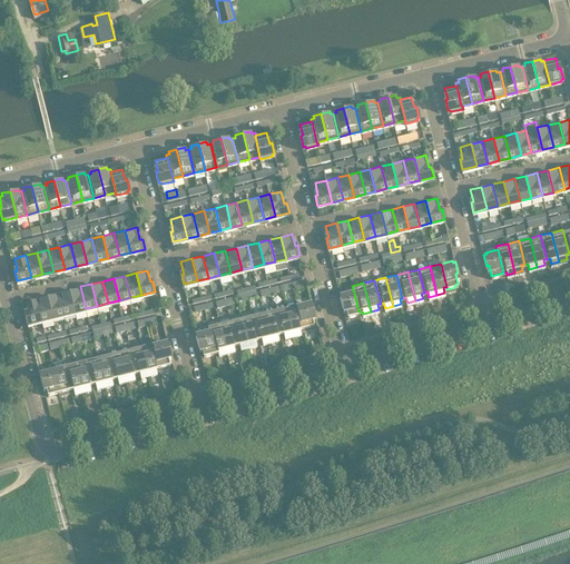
[(80,286),(69,289),(75,312),(86,308),(80,286)]
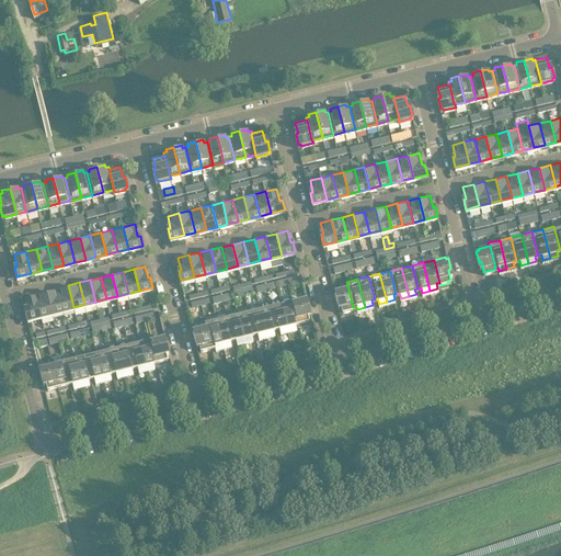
[(336,288),(334,290),(336,301),(340,299),(342,310),(353,307),(347,284),(336,287),(336,288)]
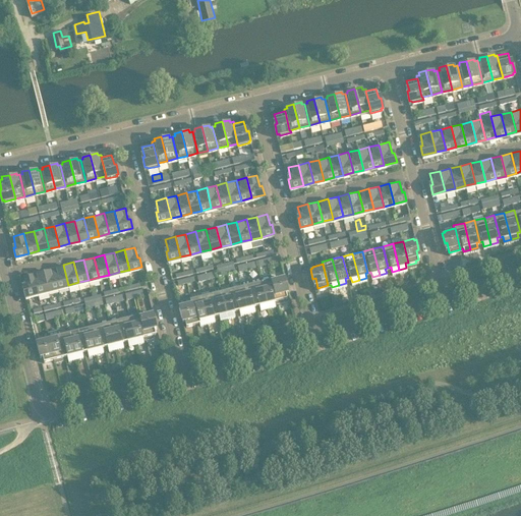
[(63,265),(53,267),(58,287),(68,285),(63,265)]
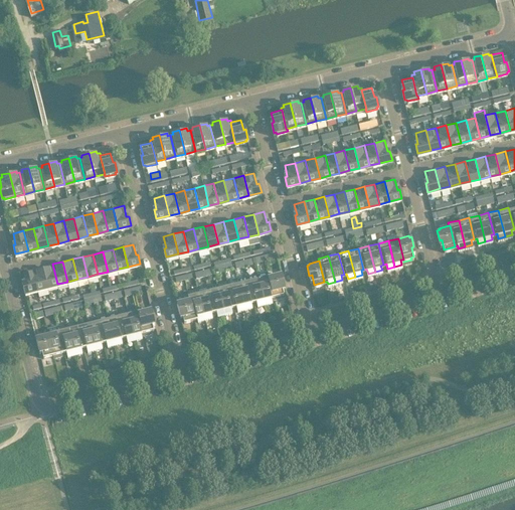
[(52,264),(42,267),(47,287),(57,284),(52,264)]
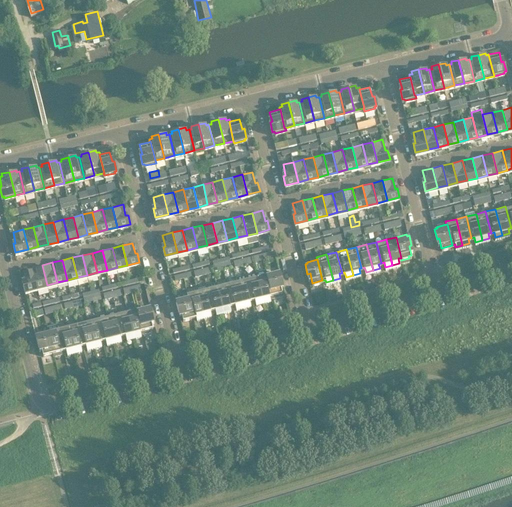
[(42,265),(33,267),(38,287),(47,285),(42,265)]
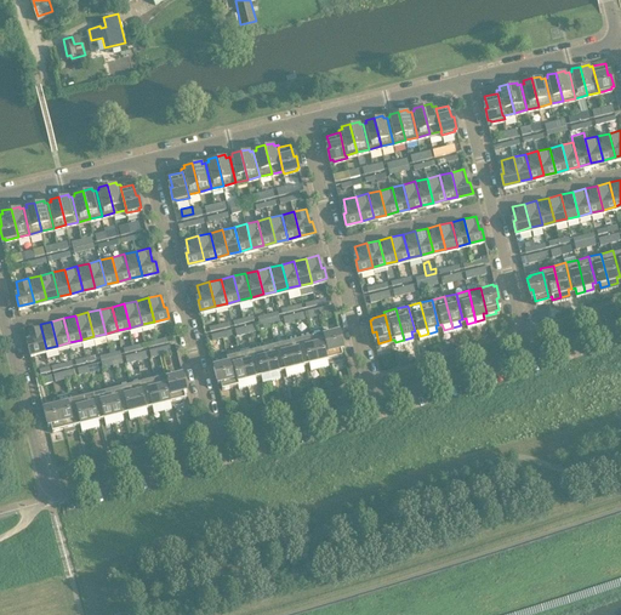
[(30,341),(28,341),(30,352),(46,348),(40,324),(27,328),(30,341)]
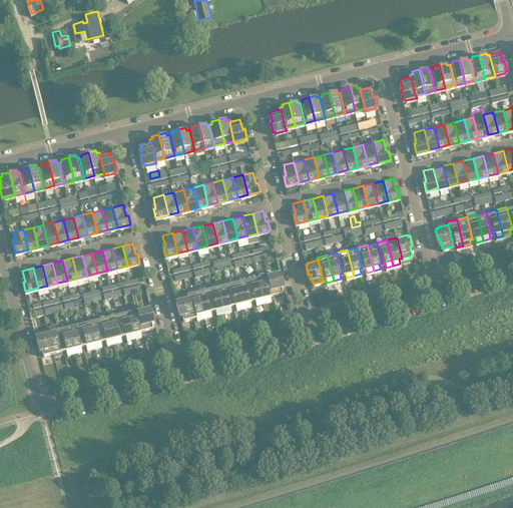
[(266,268),(255,270),(258,275),(264,301),(271,300),(270,295),(272,294),(273,294),(268,273),(267,273),(266,268)]
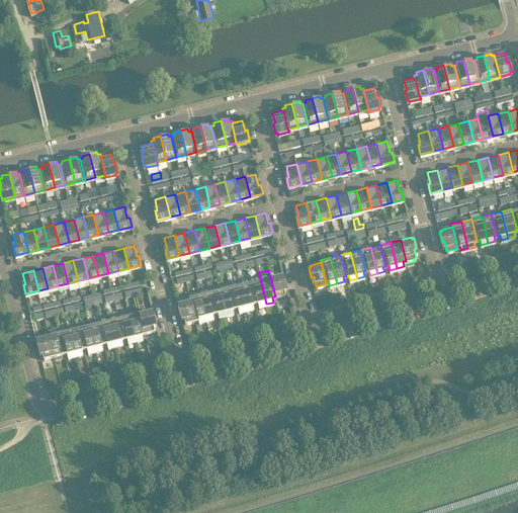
[(258,272),(248,275),(250,280),(255,302),(258,301),(259,306),(266,304),(260,277),(258,272)]
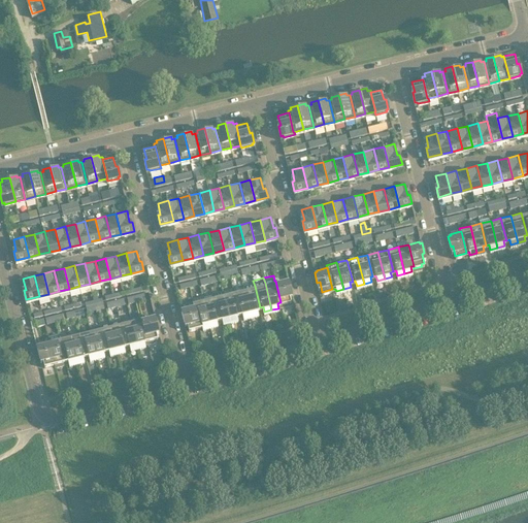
[(286,278),(275,281),(281,302),(279,302),(281,304),(288,302),(288,300),(291,299),(290,294),(289,290),(291,289),(288,279),(286,280),(286,278)]
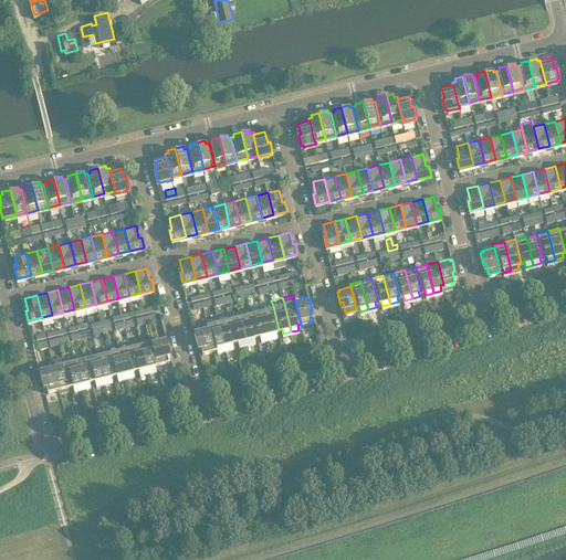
[(271,300),(261,303),(262,308),(269,337),(276,336),(275,330),(279,329),(273,306),(271,300)]
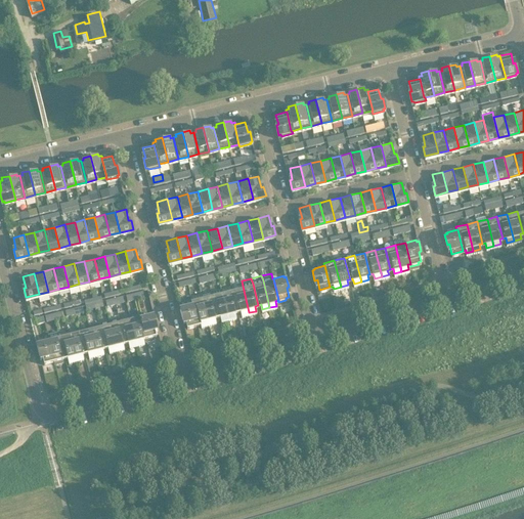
[(231,284),(221,286),(228,317),(235,316),(234,311),(237,310),(232,289),(231,284)]
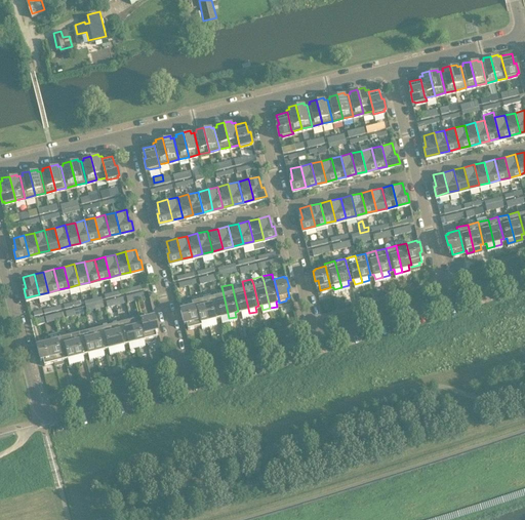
[(221,286),(211,289),(217,316),(220,315),(221,320),(229,318),(221,286)]
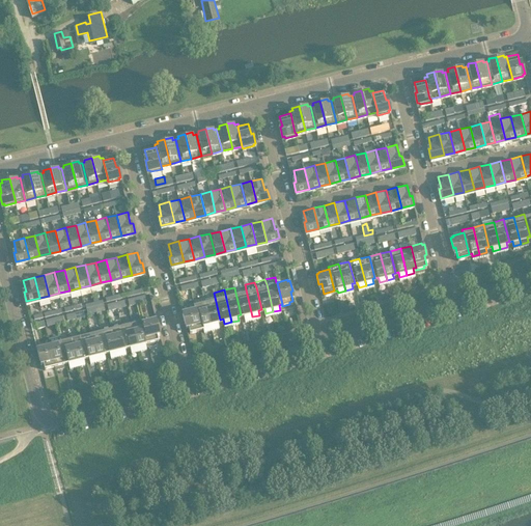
[(246,289),(235,293),(241,314),(244,313),(245,319),(252,316),(246,289)]
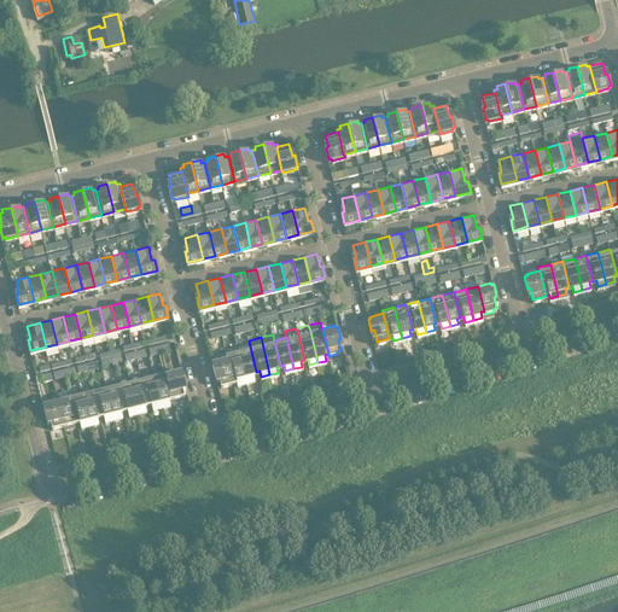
[(249,341),(237,343),(246,380),(255,378),(252,373),(256,372),(249,341)]
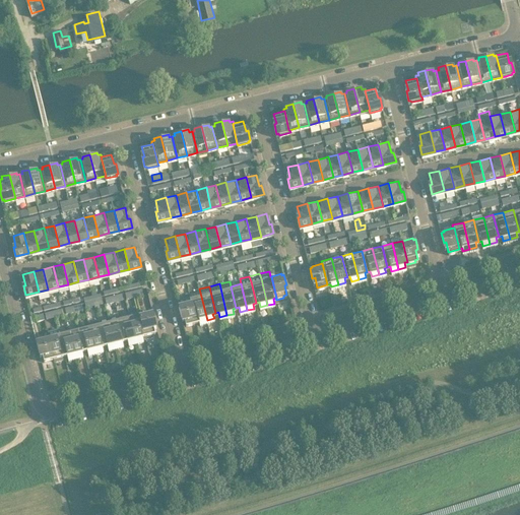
[(199,288),(189,292),(190,294),(191,299),(196,321),(199,320),(200,322),(207,320),(199,288)]
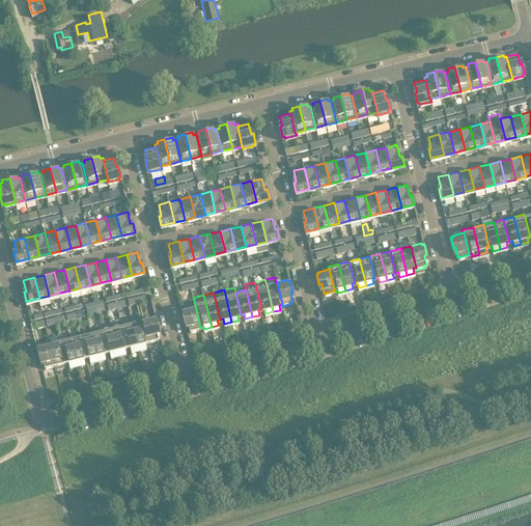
[(194,300),(180,303),(185,321),(187,320),(189,325),(190,330),(200,328),(195,305),(194,300)]
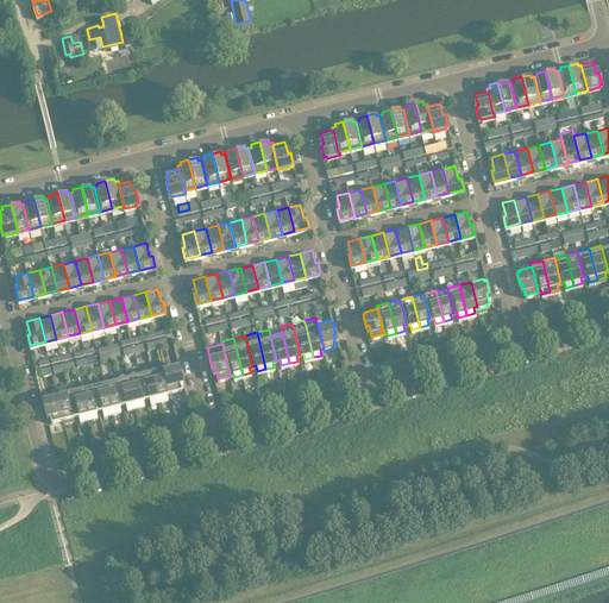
[(176,362),(163,365),(169,390),(170,393),(179,391),(177,388),(182,388),(179,376),(182,375),(179,363),(176,364),(176,362)]
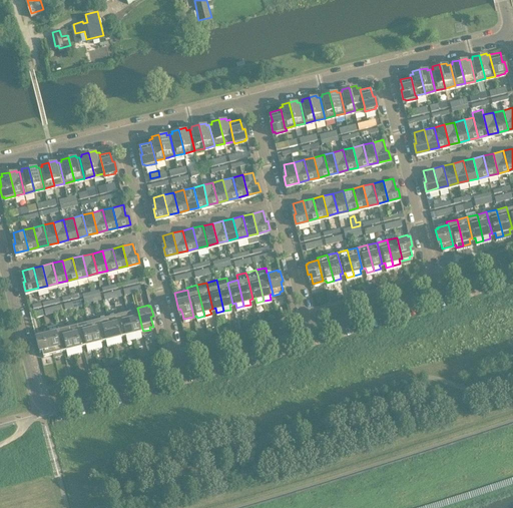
[(137,308),(127,310),(134,337),(141,335),(140,330),(142,329),(137,308)]
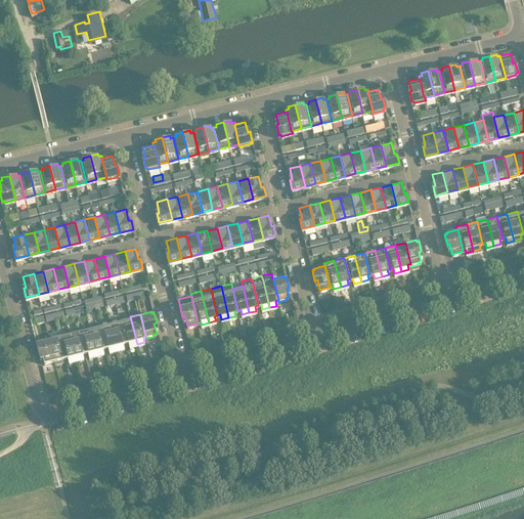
[(130,316),(120,319),(126,341),(129,340),(130,345),(137,344),(130,316)]
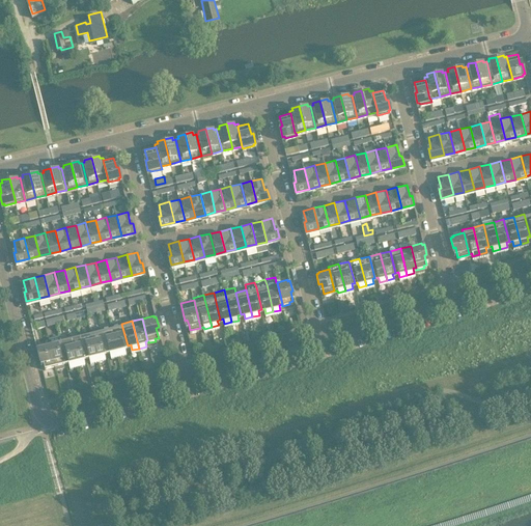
[(121,324),(111,326),(118,353),(126,352),(124,347),(128,345),(121,324)]
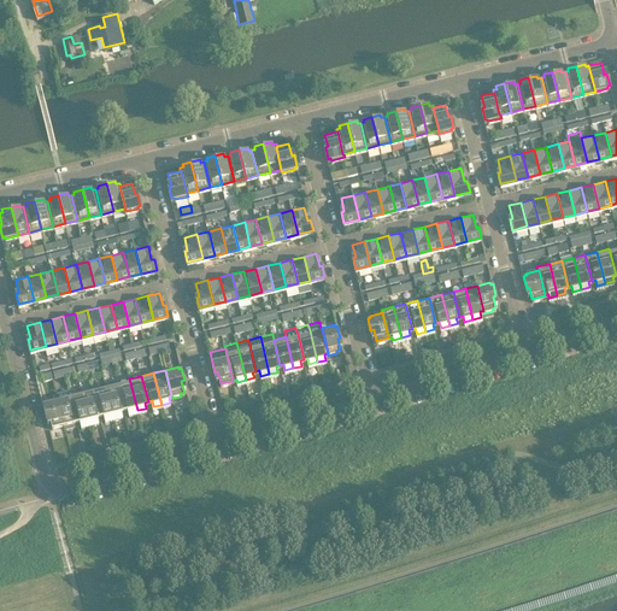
[(129,379),(118,382),(124,407),(128,406),(129,412),(137,410),(129,379)]
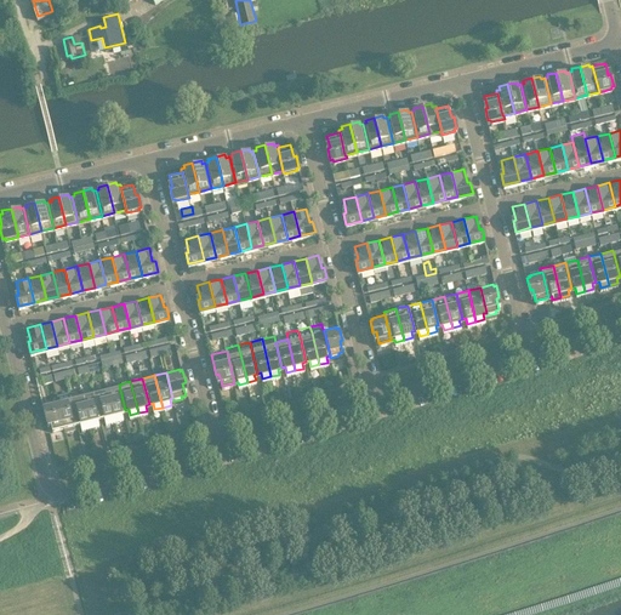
[(119,385),(107,387),(114,419),(123,417),(121,411),(125,410),(119,385)]
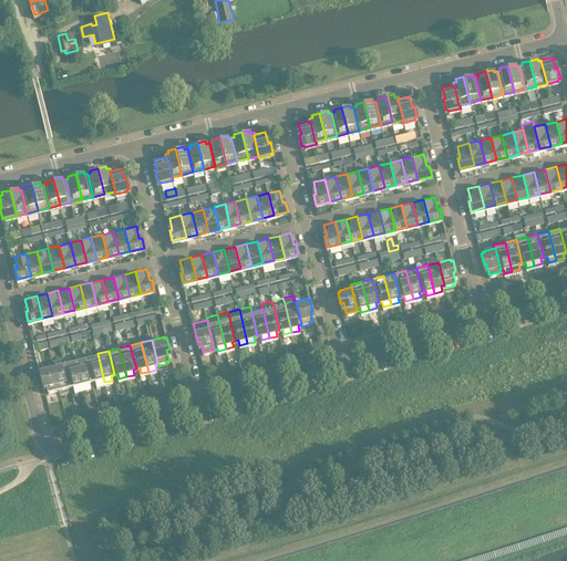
[(98,353),(86,356),(92,380),(95,378),(96,384),(104,382),(98,353)]
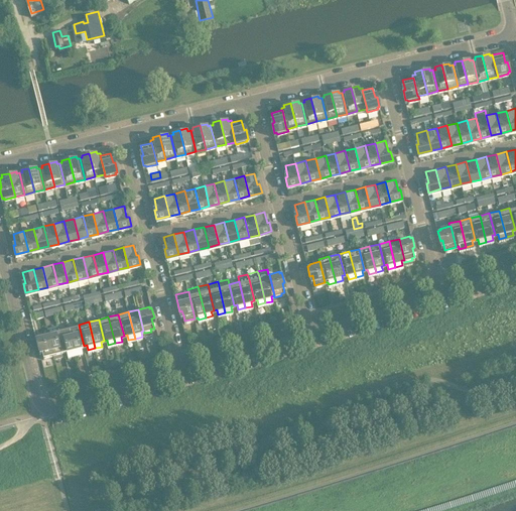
[(79,325),(69,327),(75,353),(82,352),(81,347),(84,346),(79,325)]
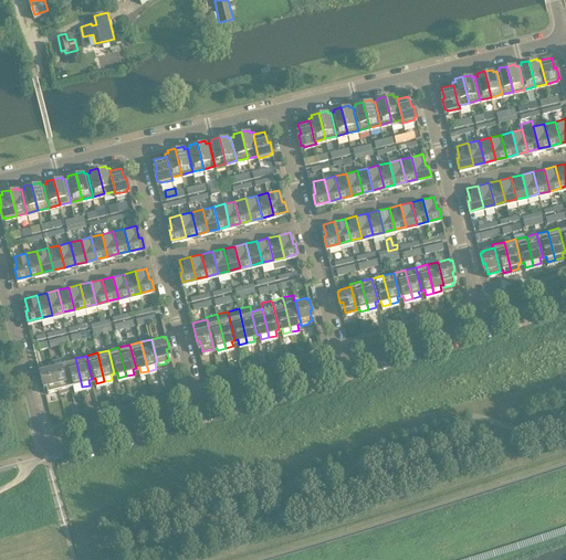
[(75,358),(64,361),(70,384),(73,383),(74,389),(82,387),(75,358)]
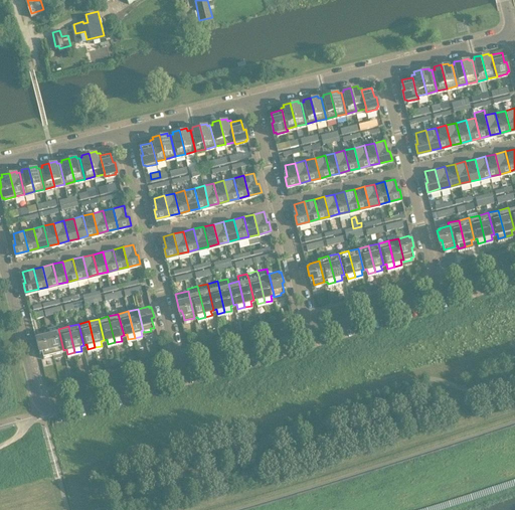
[(58,329),(48,331),(53,352),(53,353),(54,355),(61,353),(60,351),(63,350),(58,329)]
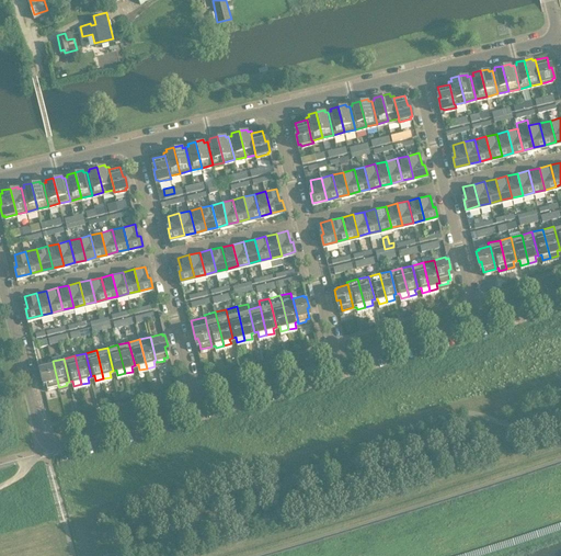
[(42,365),(39,366),(42,377),(45,376),(47,387),(58,385),(58,384),(53,361),(42,364),(42,365)]
